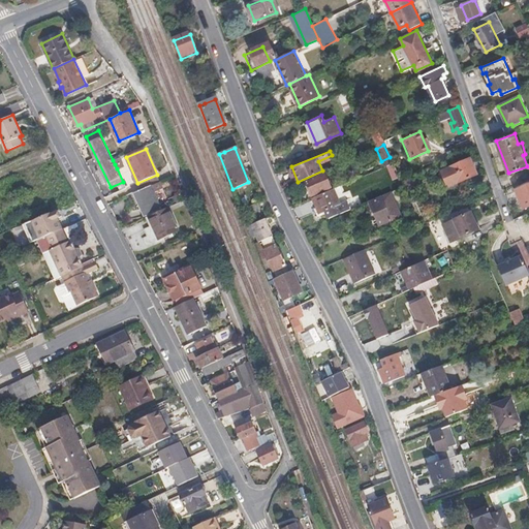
[(113,160),(115,164),(117,168),(124,166),(120,157),(113,160)]
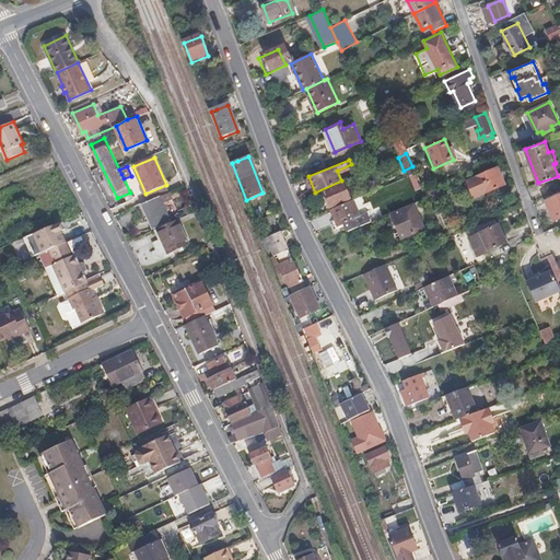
[(505,185),(498,167),(467,181),(475,198),(505,185)]
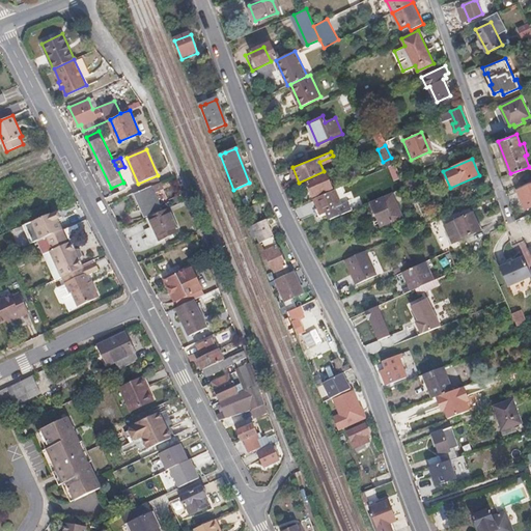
[(333,187),(326,172),(307,180),(313,196),(333,187)]
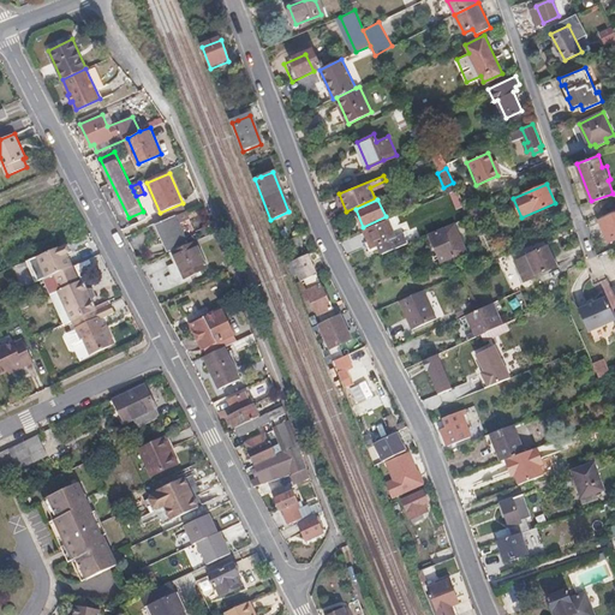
[(186,237),(177,214),(157,222),(169,249),(195,238),(192,234),(186,237)]
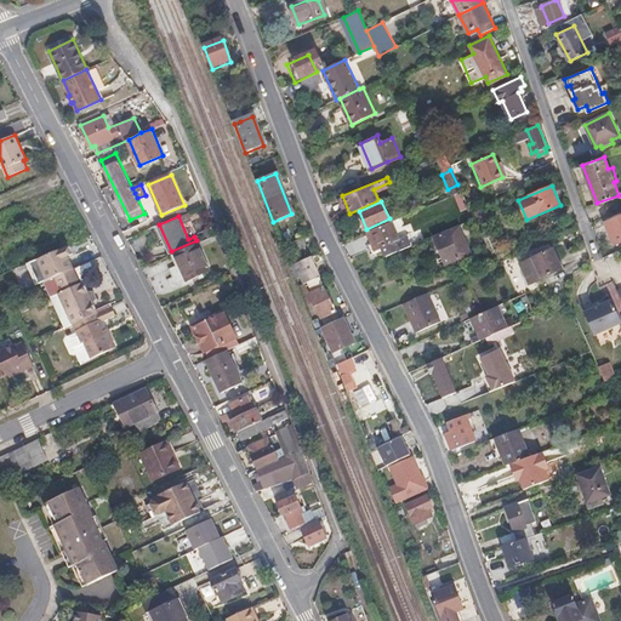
[(620,240),(620,216),(607,222),(616,244),(620,240)]
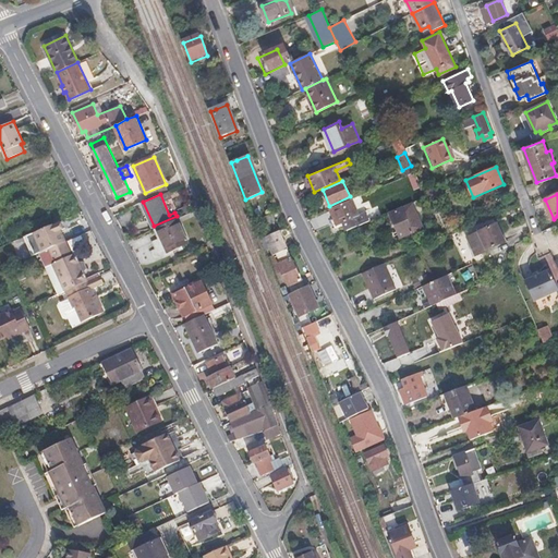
[(363,222),(352,198),(330,208),(335,218),(331,219),(336,228),(348,222),(351,228),(363,222)]
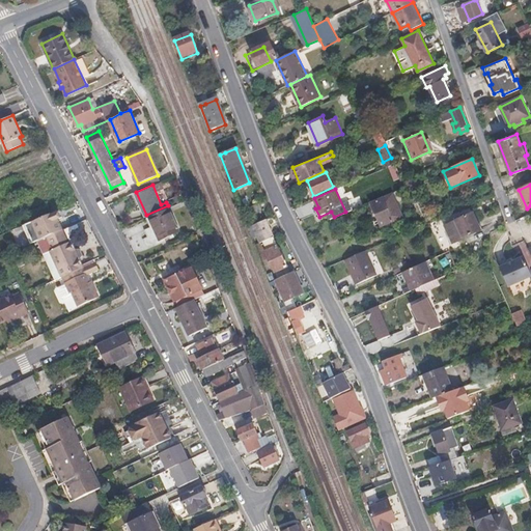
[(381,225),(392,220),(402,216),(392,193),(371,202),(381,225)]
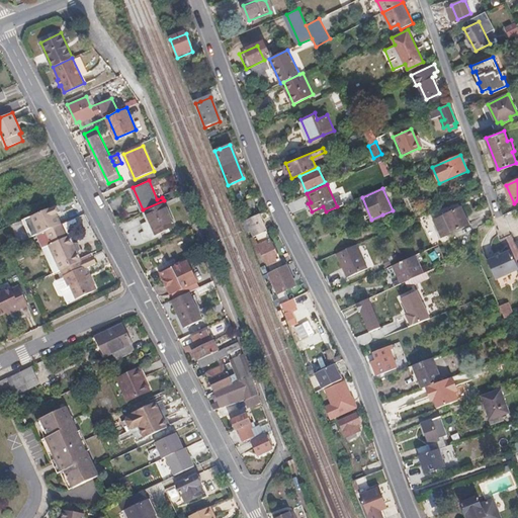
[(257,203),(254,196),(243,201),(246,208),(257,203)]
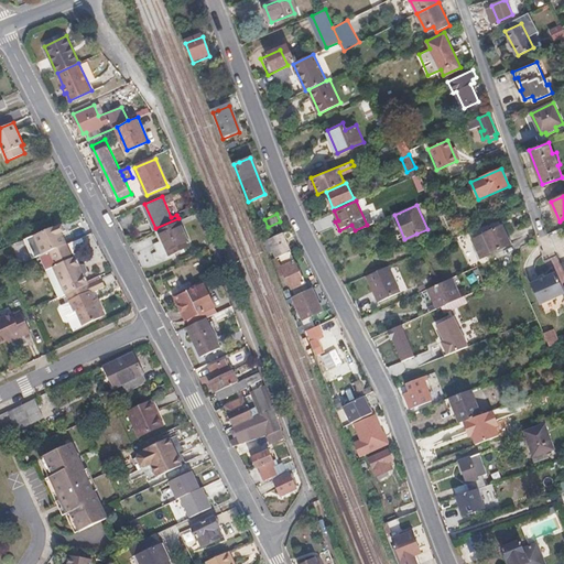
[(192,243),(182,219),(160,228),(171,253),(192,243)]
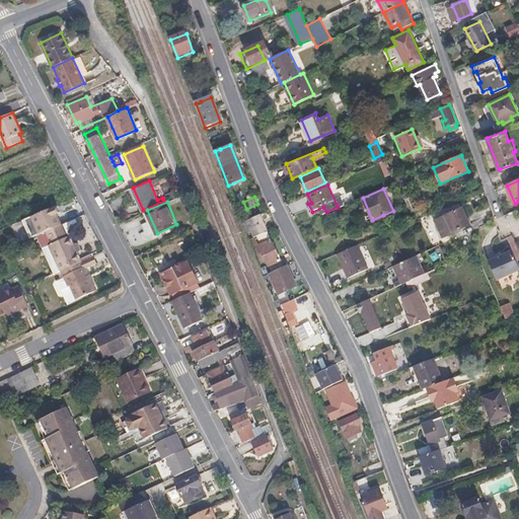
[(73,210),(70,203),(63,205),(66,212),(73,210)]
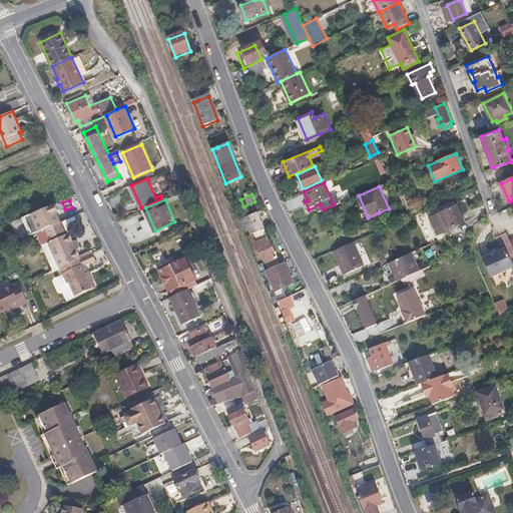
[(60,221),(53,203),(31,213),(39,230),(45,228),(60,221)]
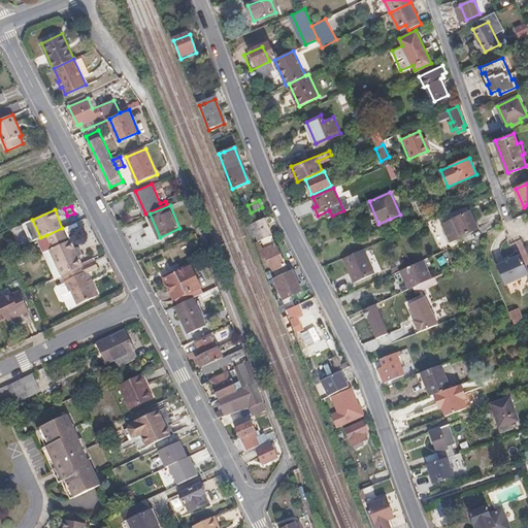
[(480,228),(471,210),(444,223),(452,240),(480,228)]
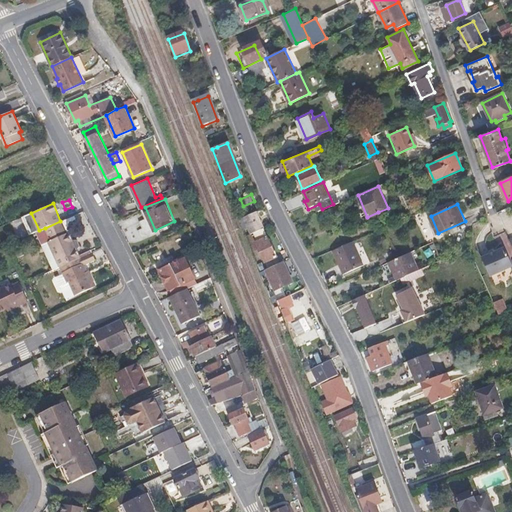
[(267,228),(259,211),(244,217),(249,227),(254,225),(257,233),(267,228)]
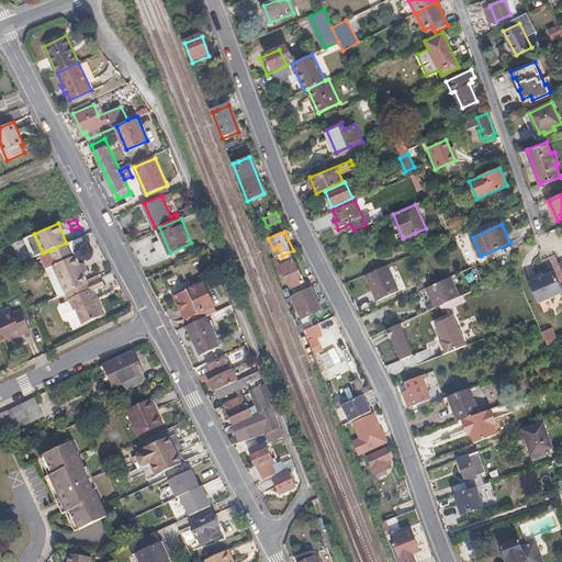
[(87,249),(81,236),(67,243),(72,255),(87,249)]
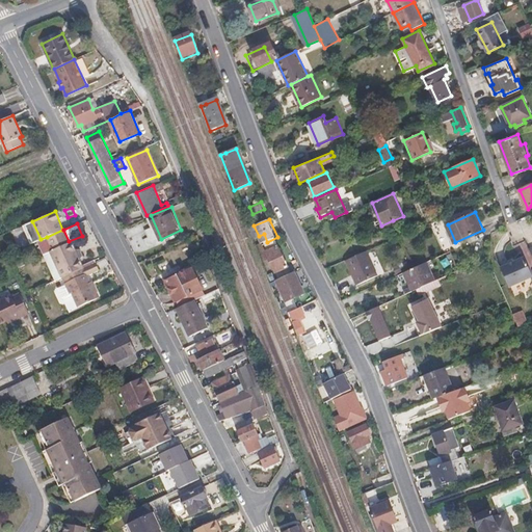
[(83,267),(72,241),(69,242),(62,230),(47,237),(53,249),(50,251),(61,277),(83,267)]
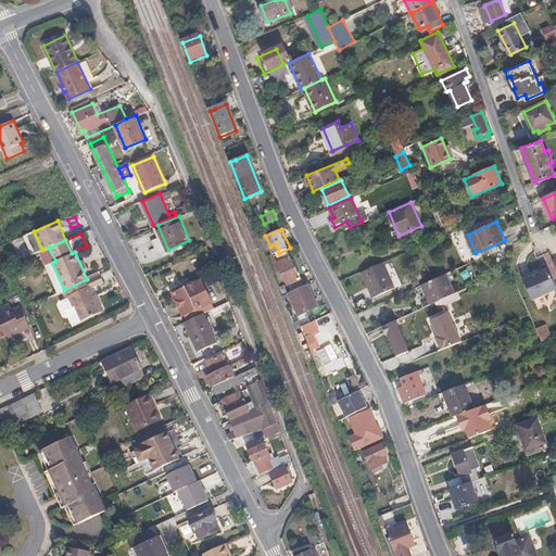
[(310,282),(292,247),(290,248),(279,253),(298,288),(310,282)]
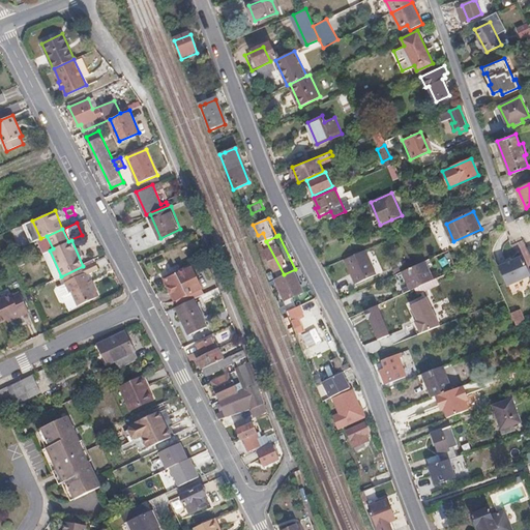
[(376,273),(365,249),(345,259),(356,282),(376,273)]
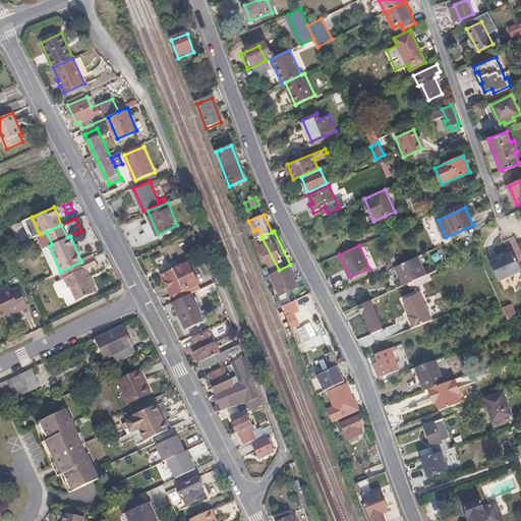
[(171,295),(196,283),(192,275),(186,263),(170,269),(161,249),(147,255),(157,276),(162,274),(171,295)]
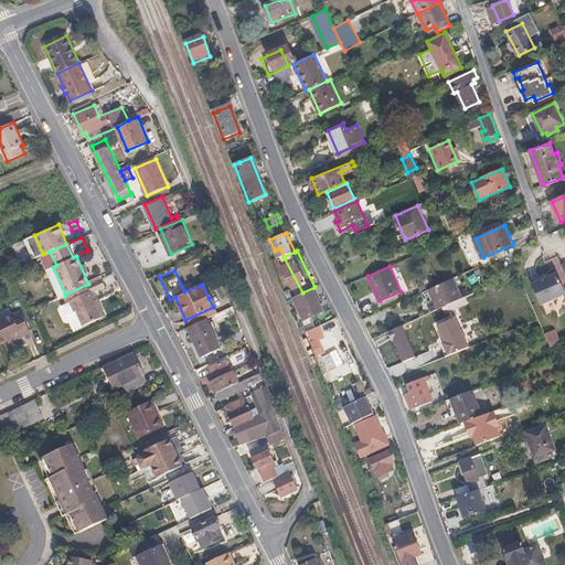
[(564,292),(564,287),(558,272),(533,283),(542,302),(564,292)]
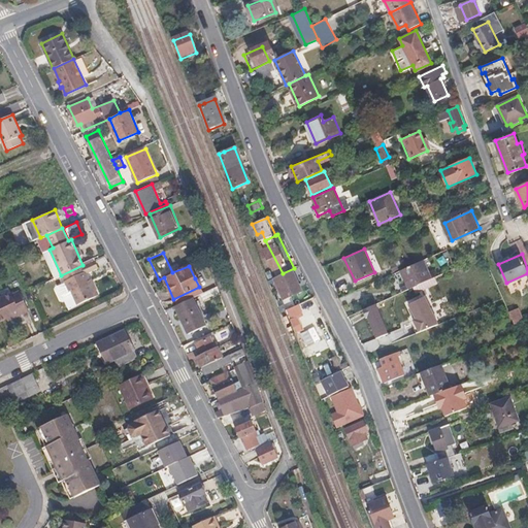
[(410,265),(407,258),(393,265),(396,271),(400,269),(410,265)]
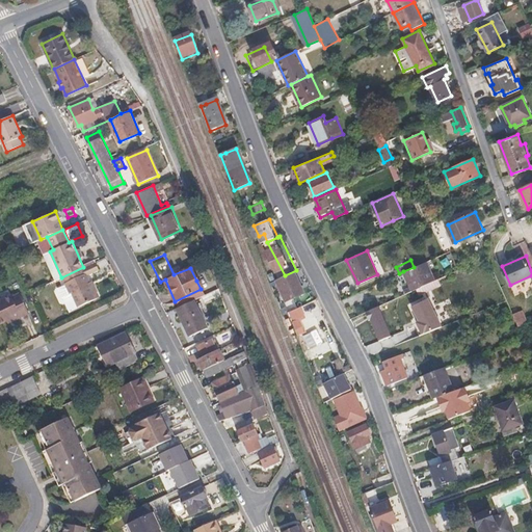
[(435,280),(427,261),(414,267),(403,271),(411,290),(435,280)]
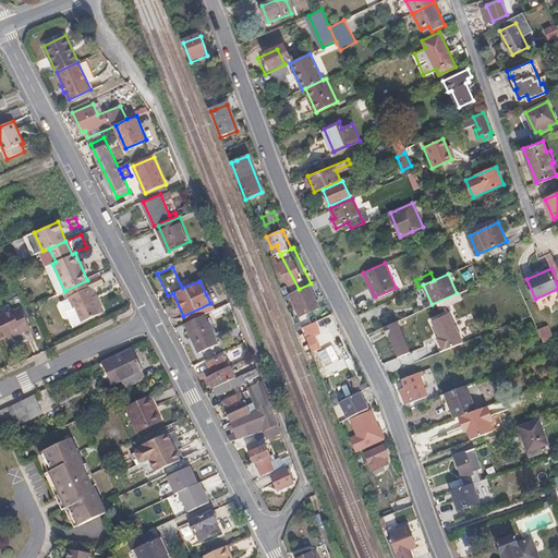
[(96,301),(91,289),(104,282),(100,275),(87,280),(64,291),(73,308),(76,307),(83,324),(105,313),(98,300),(96,301)]
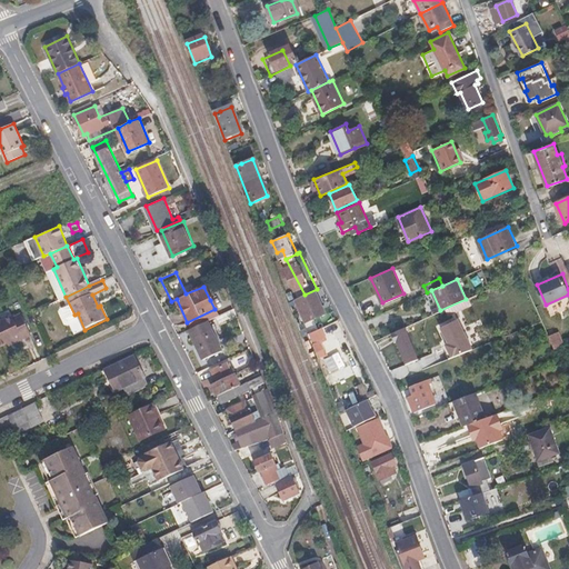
[(327,313),(317,289),(305,295),(300,298),(310,320),(327,313)]
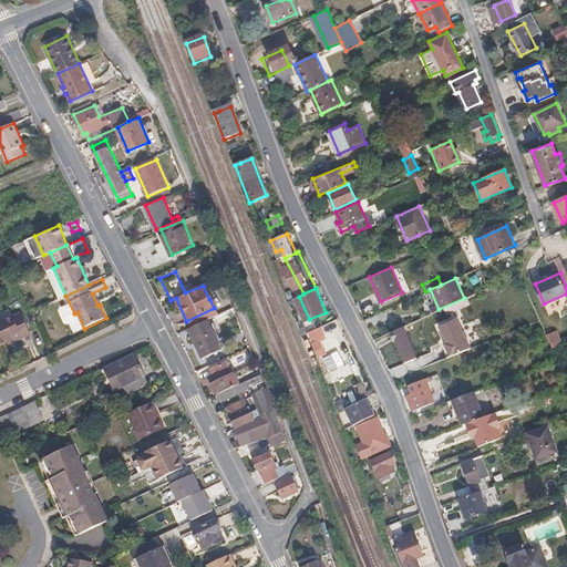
[(33,337),(22,313),(14,317),(13,316),(0,321),(0,347),(0,348),(23,337),(24,340),(33,337)]
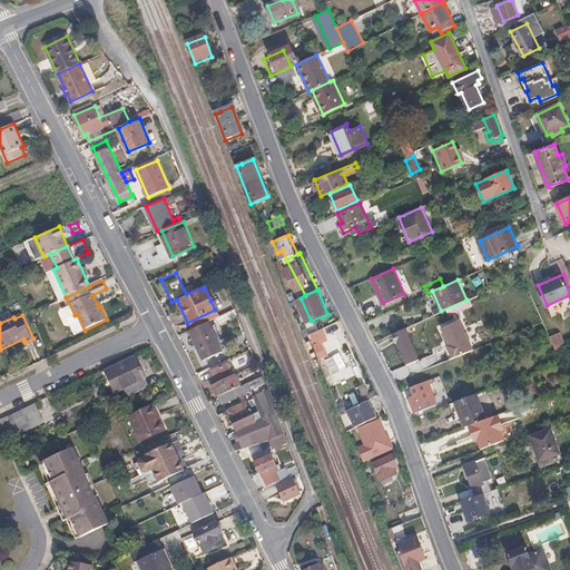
[(198,363),(216,356),(215,352),(203,324),(184,333),(198,363)]
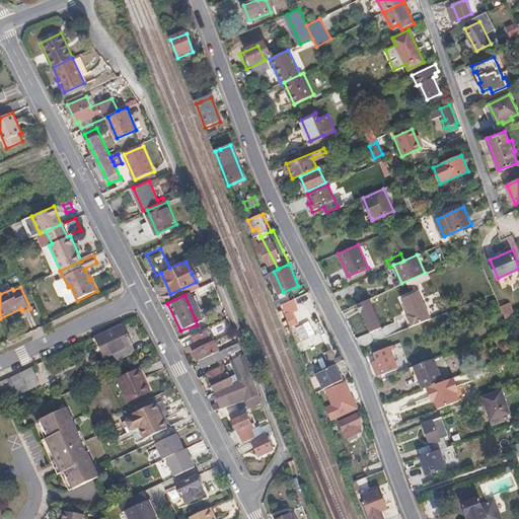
[(297,306),(294,298),(281,303),(284,312),(288,320),(295,317),(292,309),(297,306)]
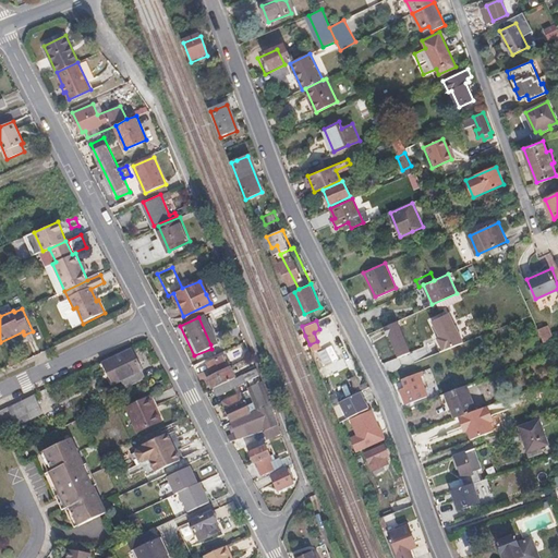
[(443,341),(433,323),(419,329),(427,349),(443,341)]
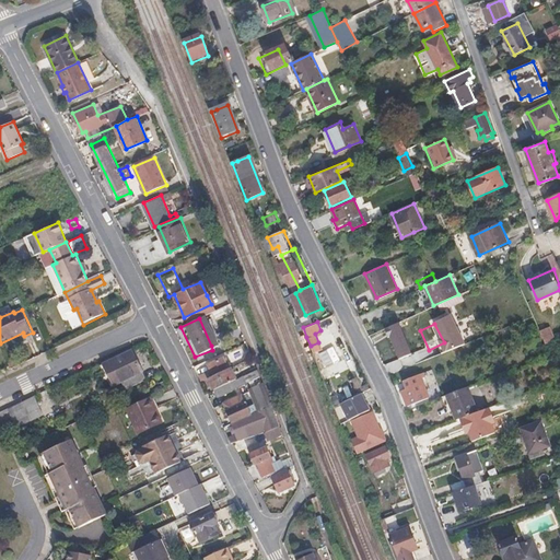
[(549,325),(538,329),(543,342),(555,338),(549,325)]
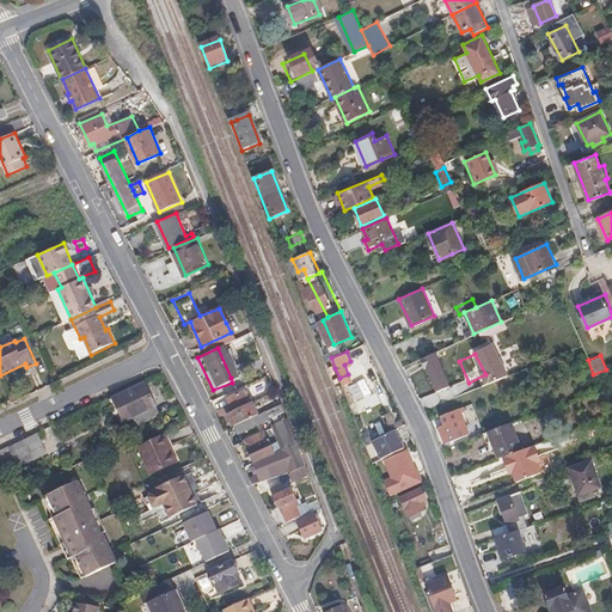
[(160,415),(145,383),(114,397),(126,421),(134,416),(139,424),(160,415)]
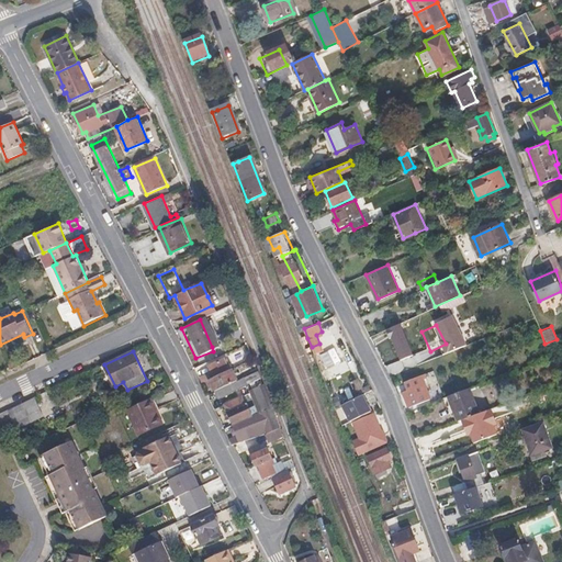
[(229,369),(224,358),(210,364),(215,375),(229,369)]
